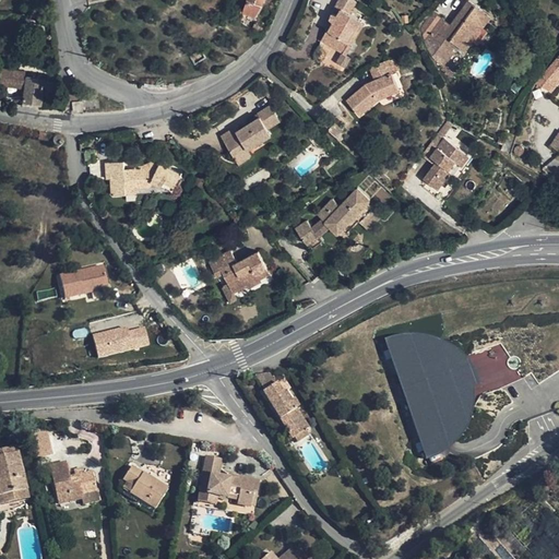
[(245,0),(241,11),(254,15),(260,3),(261,0),(245,0)]
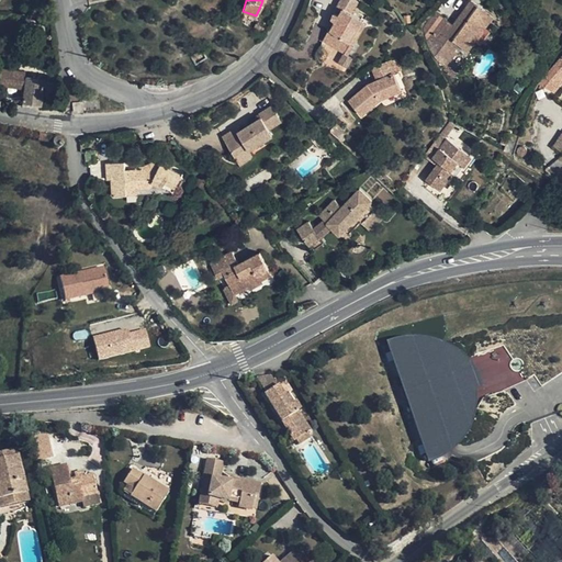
[(330,31),(328,30),(323,40),(345,53),(364,20),(351,13),(358,1),(356,0),(340,0),(338,4),(344,9),(340,14),(334,13),(332,18),(332,20),(335,23),(330,31)]
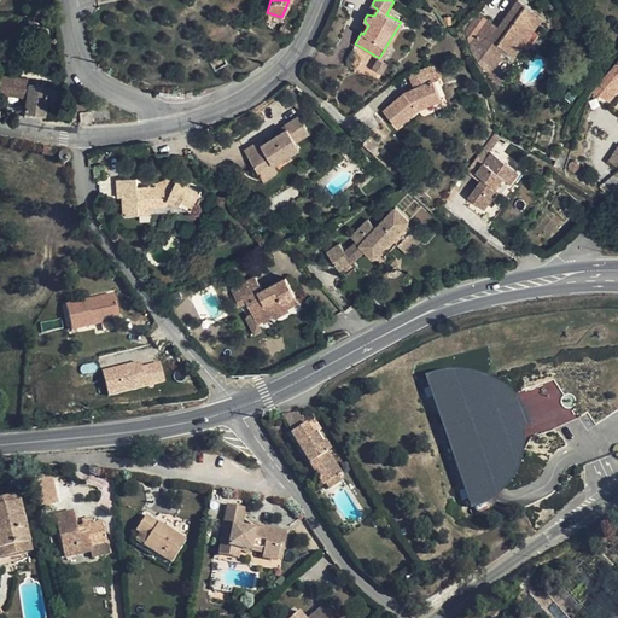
[(488,22),(478,35),(473,44),(484,62),(494,68),(501,58),(496,54),(501,47),(513,57),(542,17),(518,1),(497,29),(488,22)]
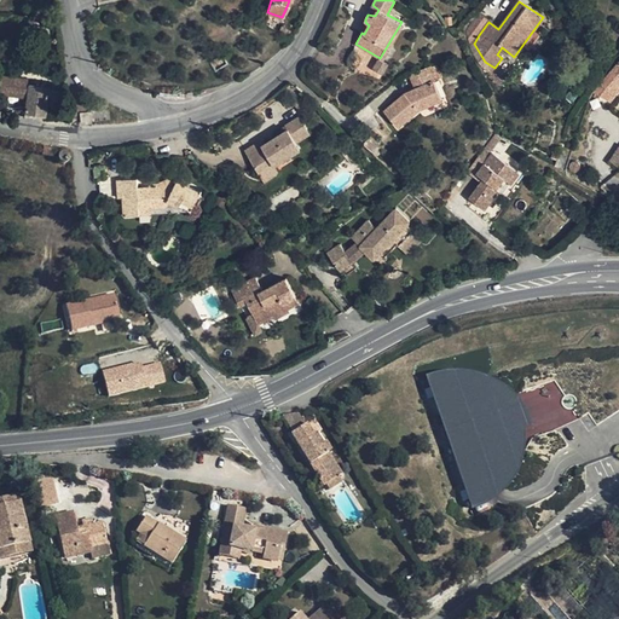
[(372,6),(368,15),(375,16),(379,10),(372,5),(372,6)]
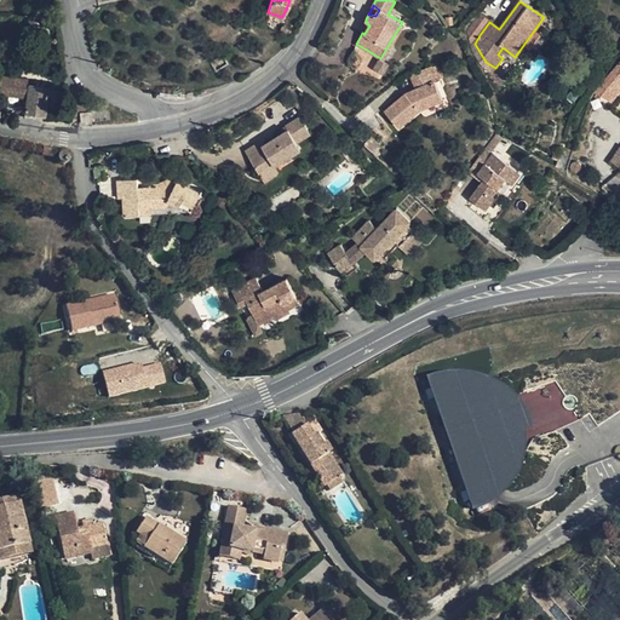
[(470,27),(480,35),(489,22),(478,13),(470,27)]
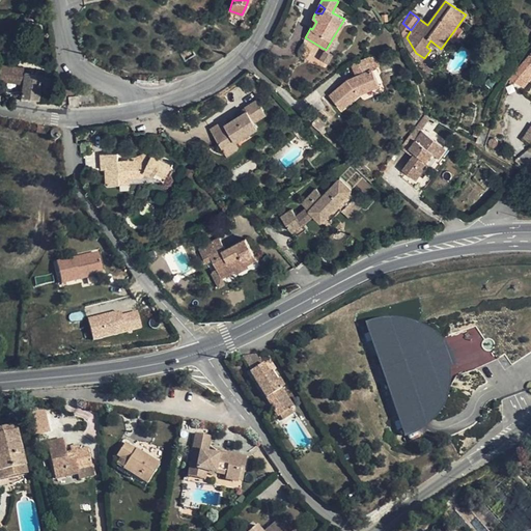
[(380,65),(374,53),(366,57),(372,70),(380,65)]
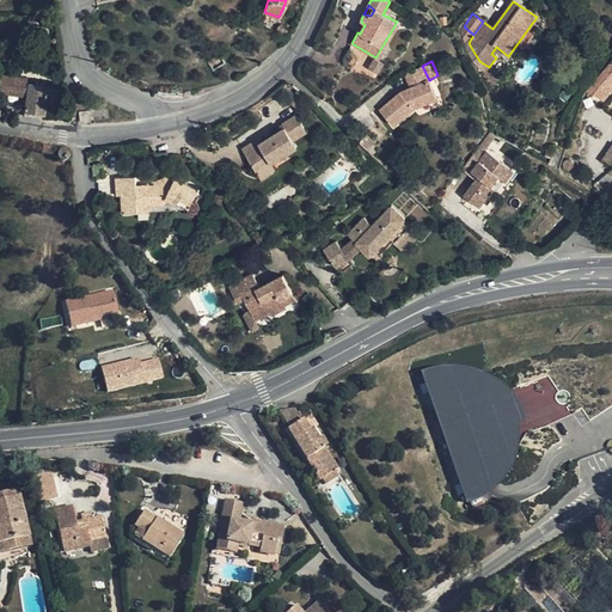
[(611,83),(611,61),(593,84),(605,93),(611,86),(610,85),(611,83)]
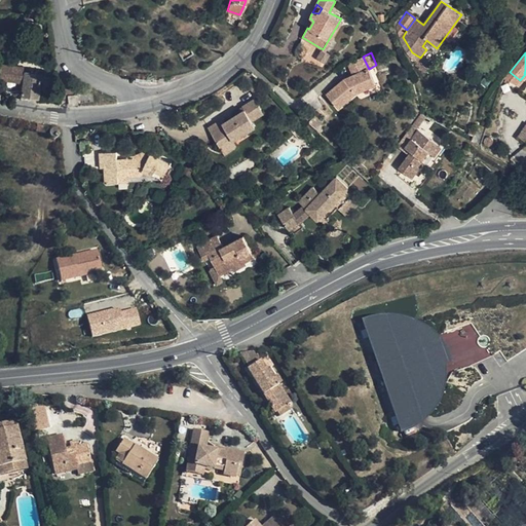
[(375,83),(369,69),(363,57),(347,65),(352,76),(343,79),(326,95),(338,108),(355,92),(375,83)]
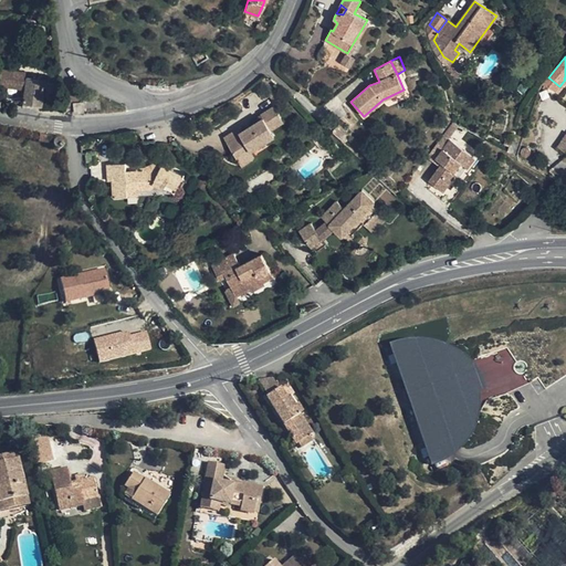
[(0,82),(27,88),(28,81),(23,80),(24,71),(0,66),(0,82)]
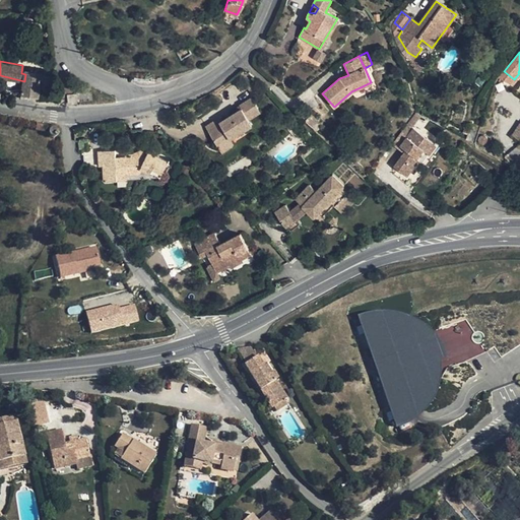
[(25,74),(24,81),(22,93),(39,95),(41,73),(25,71),(25,74)]
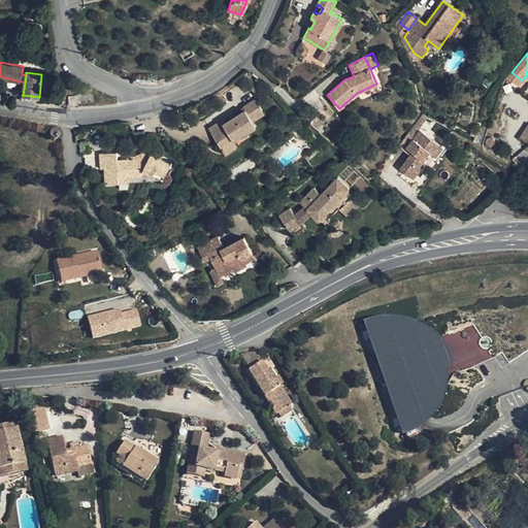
[(77,96),(67,96),(69,106),(78,105),(77,96)]
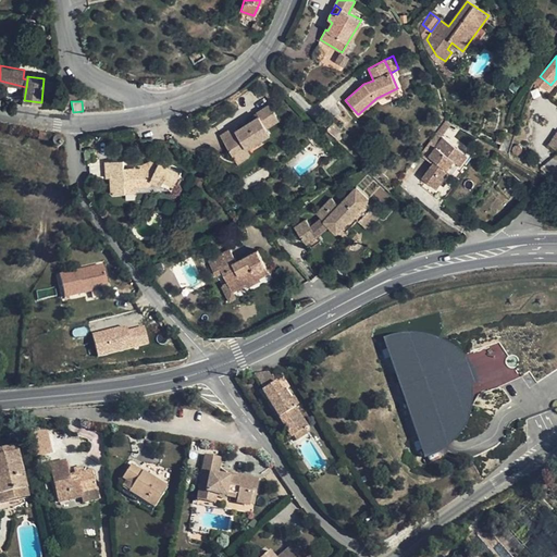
[(232,127),(218,135),(226,149),(239,141),(244,149),(268,134),(264,127),(276,120),(268,106),(255,113),(257,116),(247,122),(233,131),(232,127)]
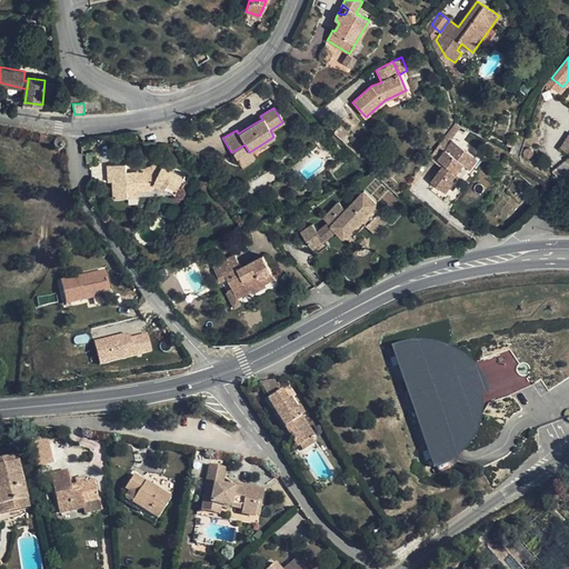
[(250,121),(252,125),(262,119),(260,116),(250,121)]
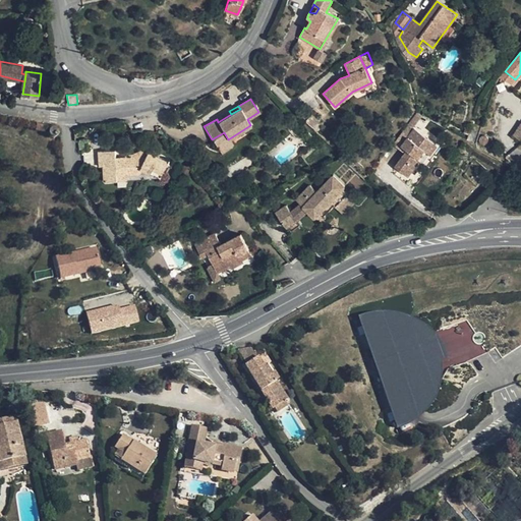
[(421,115),(416,112),(392,145),(400,150),(402,147),(407,151),(405,154),(396,168),(407,176),(415,166),(413,164),(423,150),(425,152),(429,155),(437,145),(413,127),(421,115)]
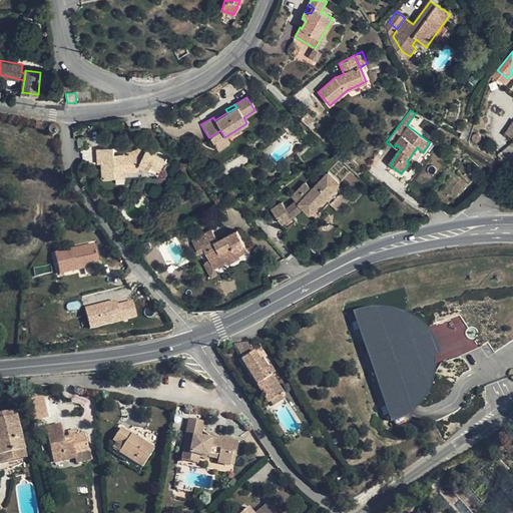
[(308,113),(302,118),(313,129),(315,127),(311,123),(315,119),(308,113)]
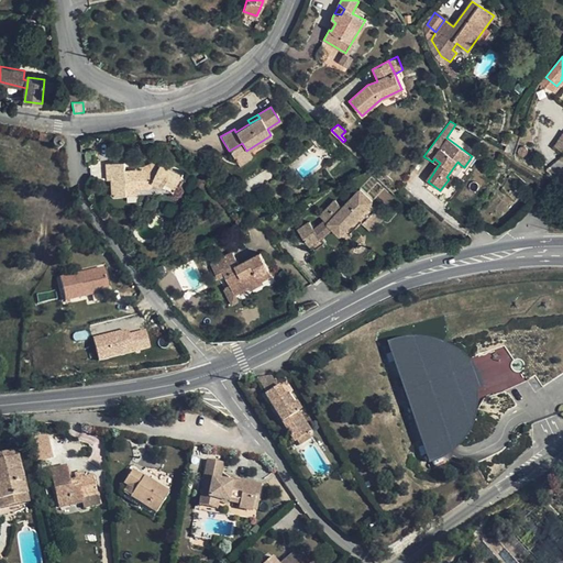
[(242,143),(229,151),(236,165),(251,157),(246,151),(242,143)]
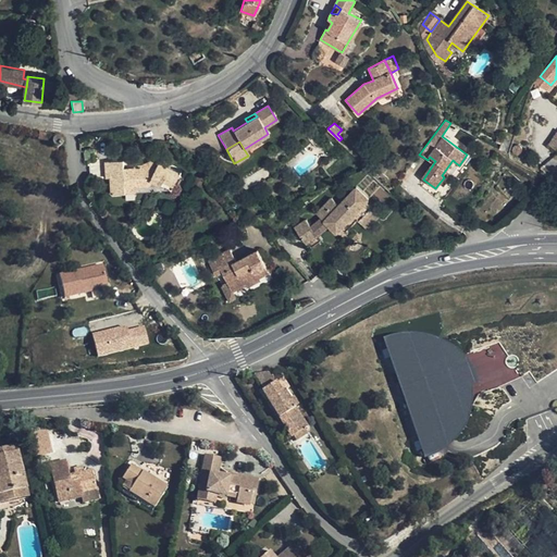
[(148,168),(141,164),(134,165),(134,169),(124,170),(123,160),(106,161),(107,177),(111,177),(113,193),(137,192),(137,186),(137,183),(143,183),(143,185),(146,185),(152,181),(171,189),(180,172),(159,162),(158,164),(151,161),(148,168)]
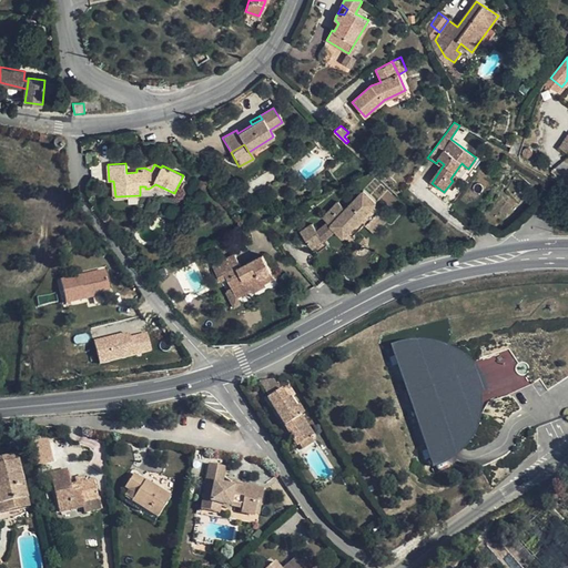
[(453,181),(464,165),(462,163),(450,179),(453,181)]
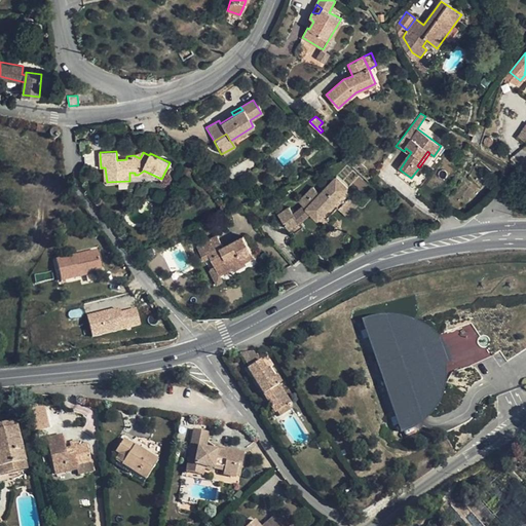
[(333,203),(337,209),(346,217),(359,203),(345,191),(347,188),(336,178),(321,194),(313,187),(300,202),(303,205),(311,213),(317,220),(333,203)]
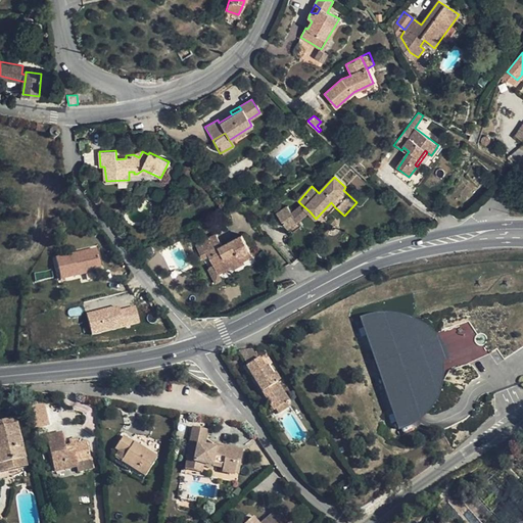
[(321,223),(335,207),(331,202),(316,219),(321,223)]
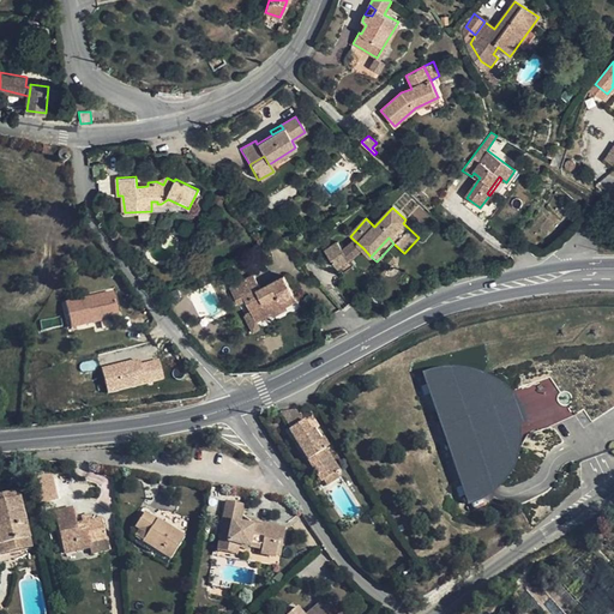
[(354,240),(342,250),(345,253),(332,263),(338,269),(339,268),(349,260),(363,248),(354,240)]
